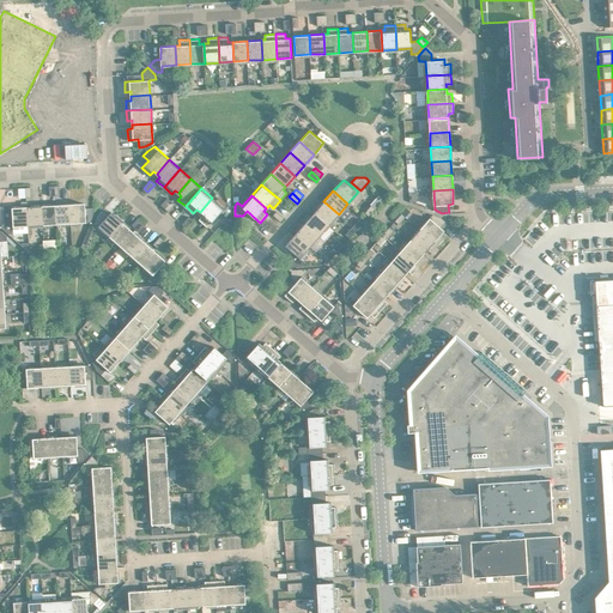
[(162,204),(165,207),(171,200),(168,196),(162,204)]
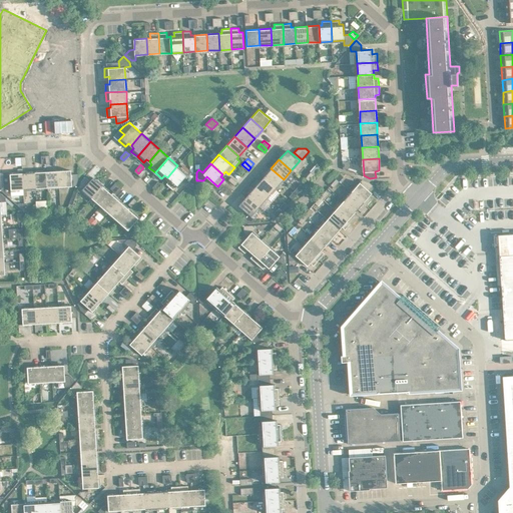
[(177,165),(167,177),(169,180),(166,183),(173,189),(183,177),(187,181),(194,181),(193,172),(190,169),(186,173),(177,165)]
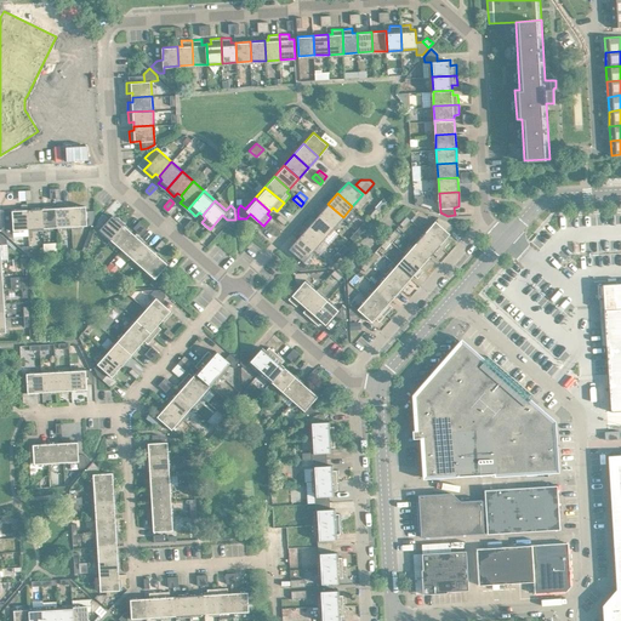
[(174,203),(167,210),(171,214),(178,206),(174,203)]
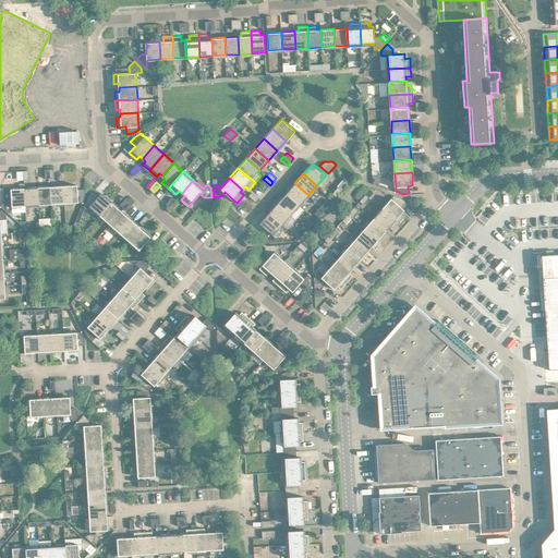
[(294,183),(287,193),(300,205),(308,195),(294,183)]
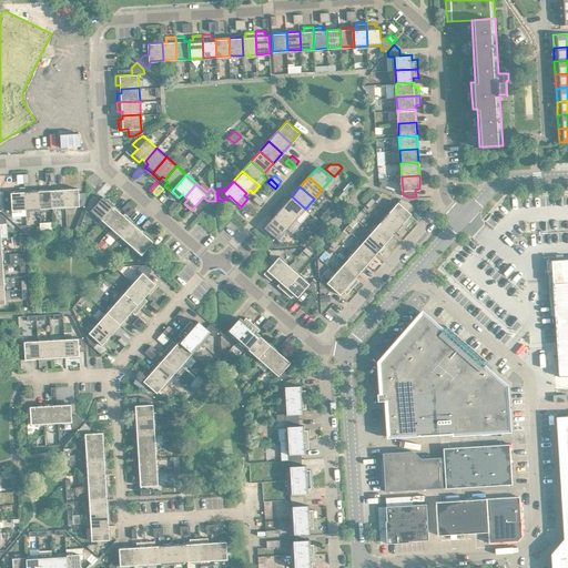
[(79,188),(64,189),(66,206),(84,205),(87,198),(87,192),(79,192),(79,188)]
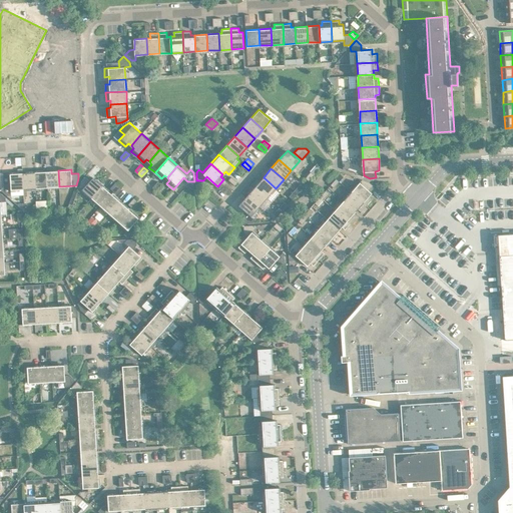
[(46,170),(34,171),(35,187),(47,187),(46,170)]
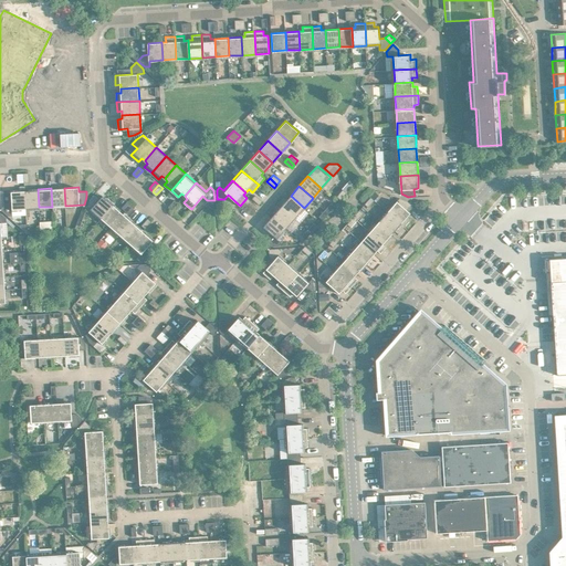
[(64,188),(51,188),(52,207),(65,206),(64,188)]
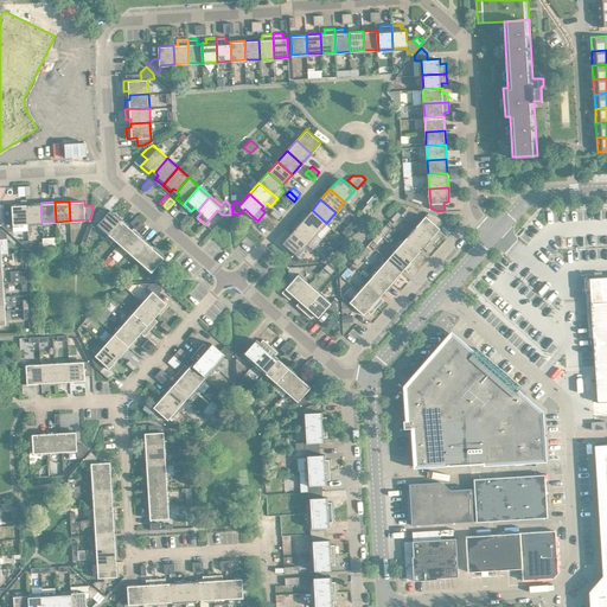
[(40,203),(26,204),(27,223),(42,222),(40,203)]
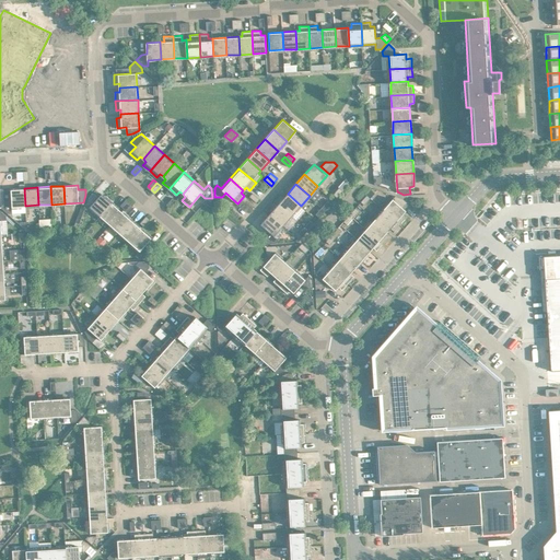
[(334,194),(337,197),(343,190),(339,187),(334,194)]
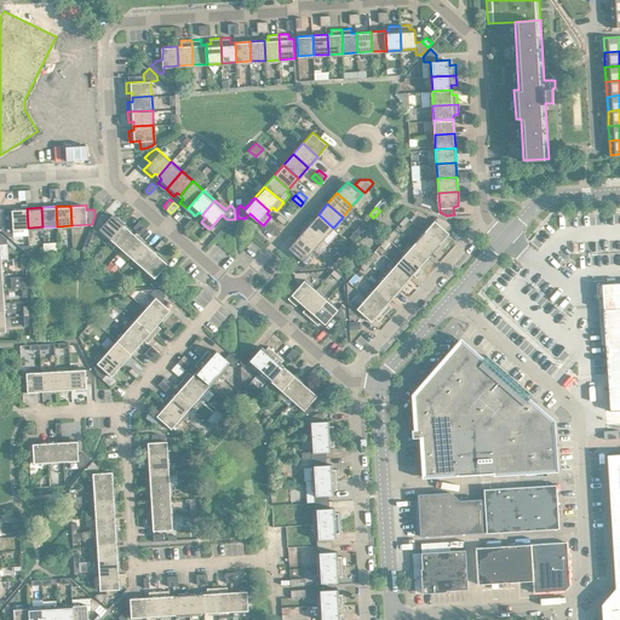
[(28,228),(27,208),(0,210),(1,219),(0,219),(0,227),(1,229),(9,235),(15,235),(13,229),(28,228)]
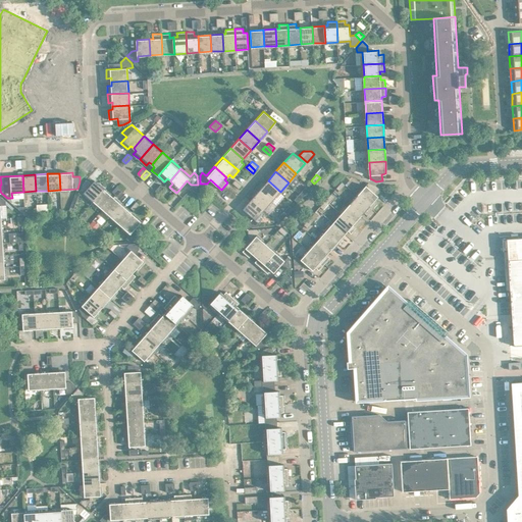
[(81,190),(93,201),(104,189),(95,180),(92,184),(87,178),(84,183),(81,190)]
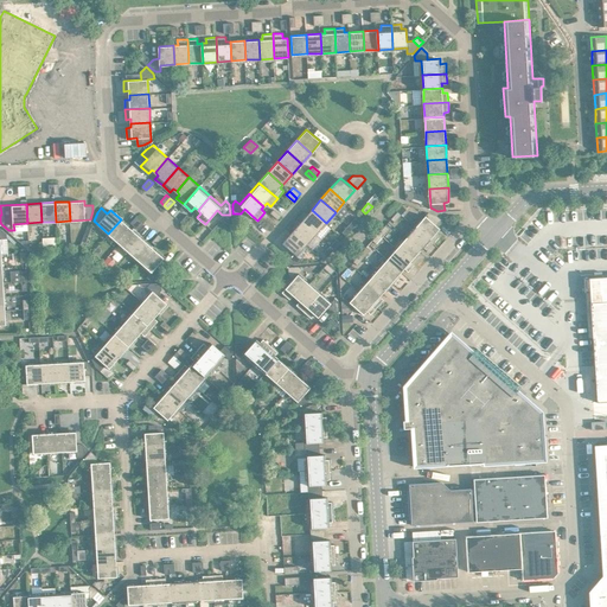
[(270,212),(279,219),(281,215),(274,209),(270,212)]
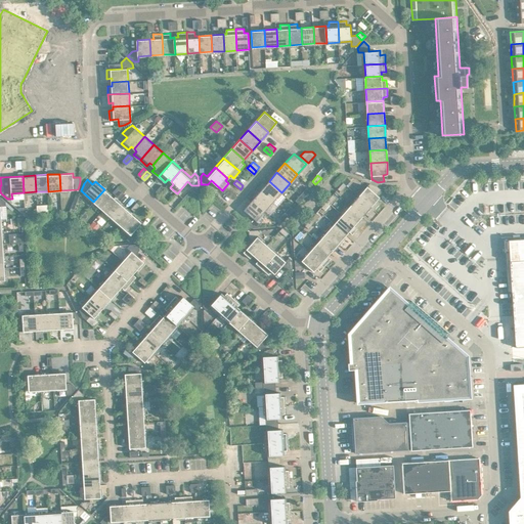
[(269,181),(261,190),(273,202),(281,192),(269,181)]
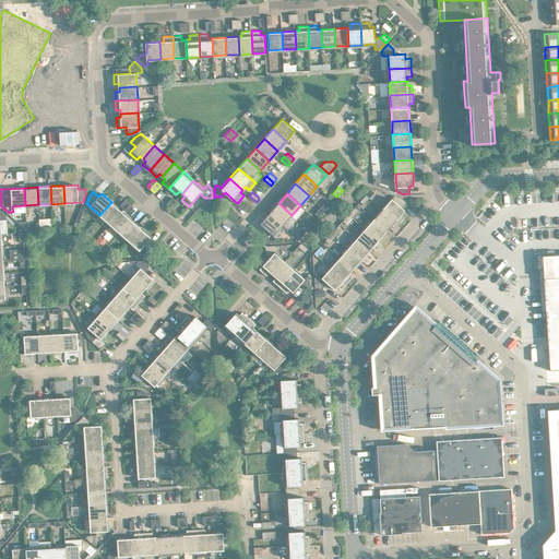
[(367,194),(360,201),(364,204),(370,198),(367,194)]
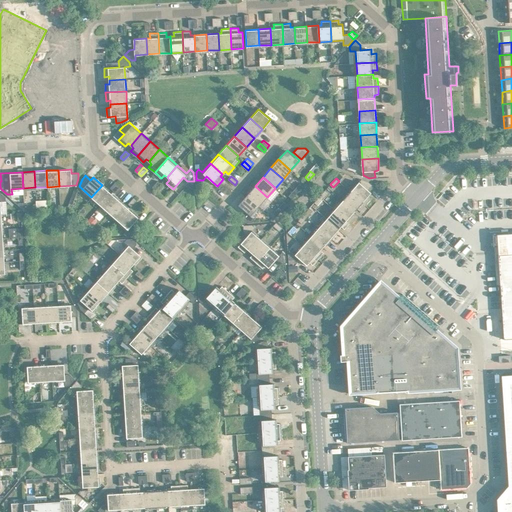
[(361,179),(351,191),(366,204),(371,198),(368,195),(371,192),(368,189),(372,185),(368,181),(361,179)]
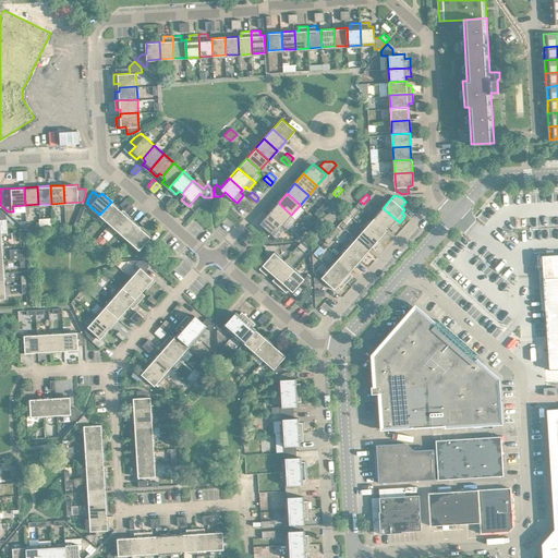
[(166,203),(170,206),(176,199),(172,196),(166,203)]
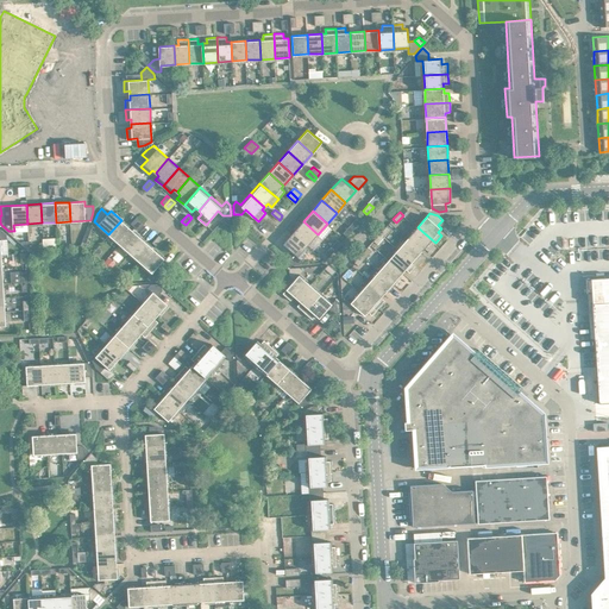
[(131,223),(135,226),(142,219),(138,215),(131,223)]
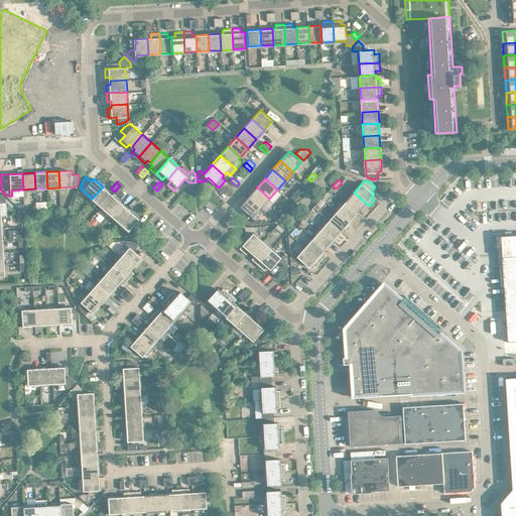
[(302,184),(296,190),(299,194),(305,187),(302,184)]
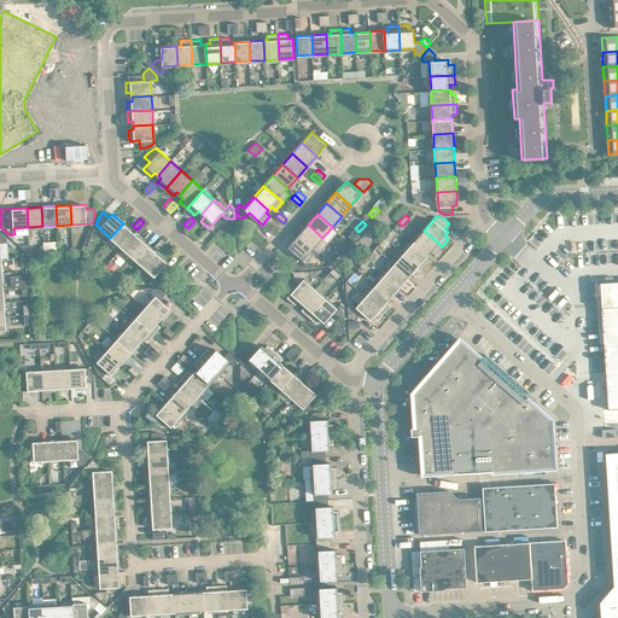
[(144,222),(136,229),(141,233),(147,226),(144,222)]
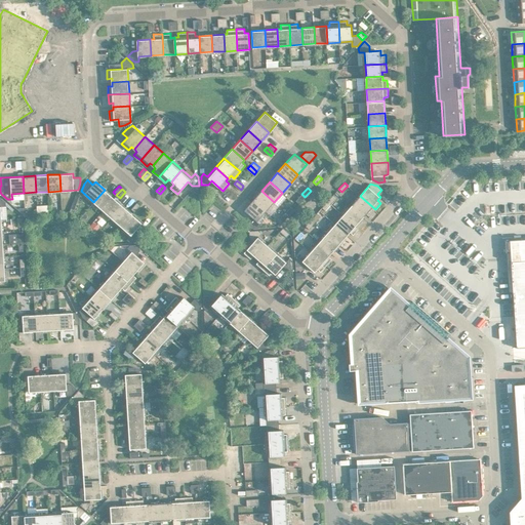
[(93,202),(103,210),(114,198),(105,190),(93,202)]
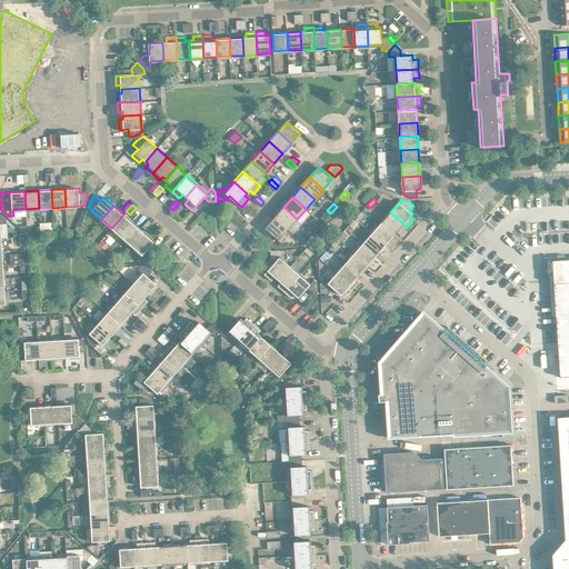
[(283,207),(275,217),(288,229),(297,219),(283,207)]
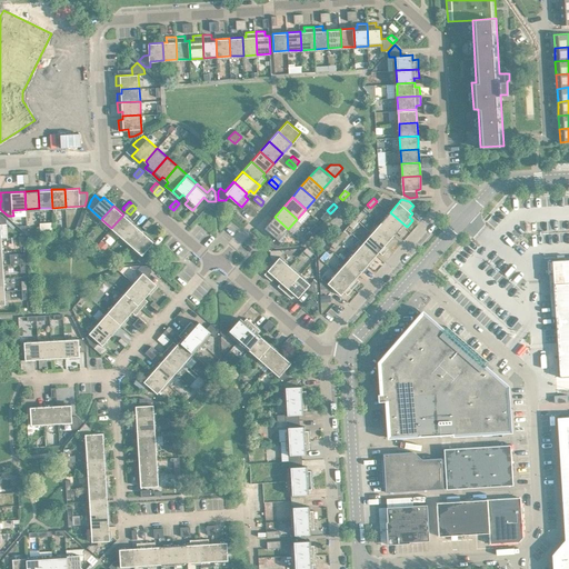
[(330,213),(327,210),(321,217),(325,220),(330,213)]
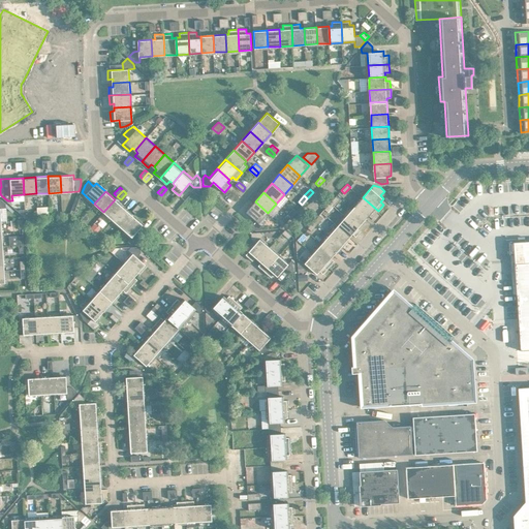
[(336,195),(331,203),(334,206),(339,198),(336,195)]
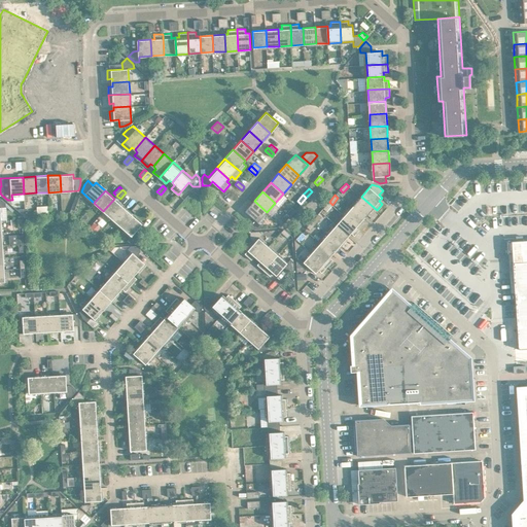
[(361,197),(353,206),(365,217),(367,214),(371,217),(377,210),(361,197)]
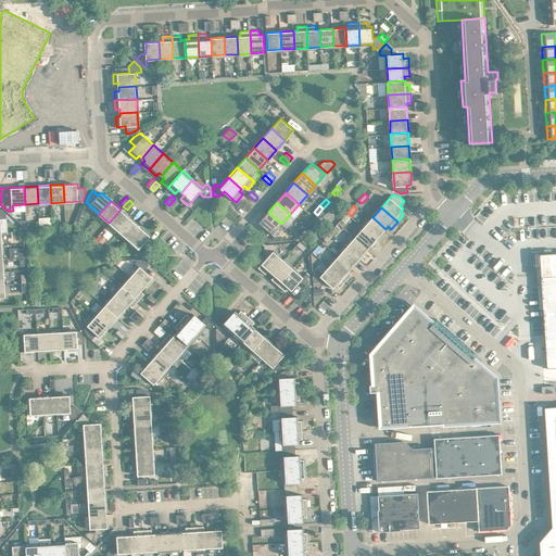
[(109,223),(118,231),(130,218),(121,210),(109,223)]
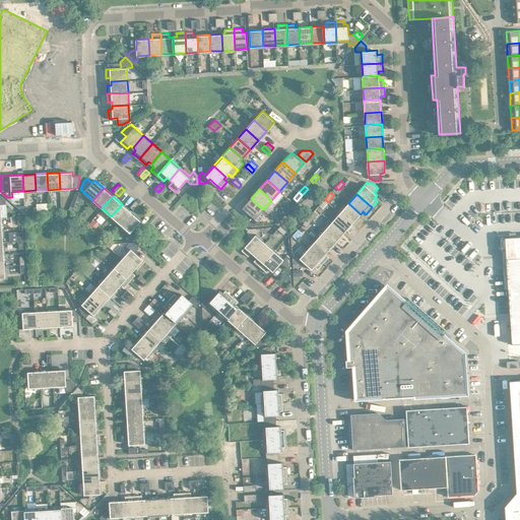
[(263,209),(251,198),(242,207),(250,215),(247,219),(247,225),(256,225),(259,221),(254,218),(263,209)]
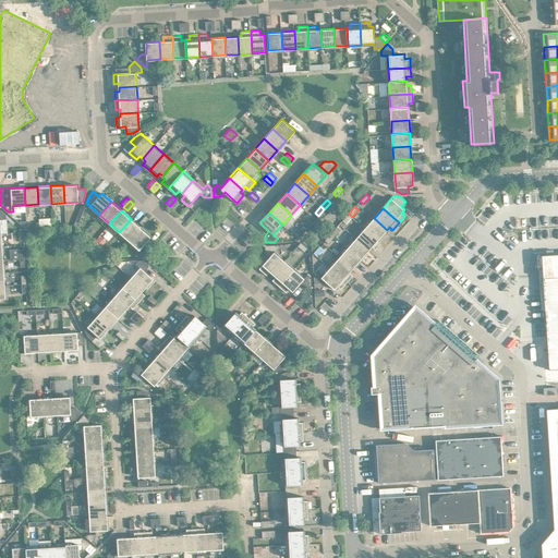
[(352,217),(349,214),(342,220),(346,223),(352,217)]
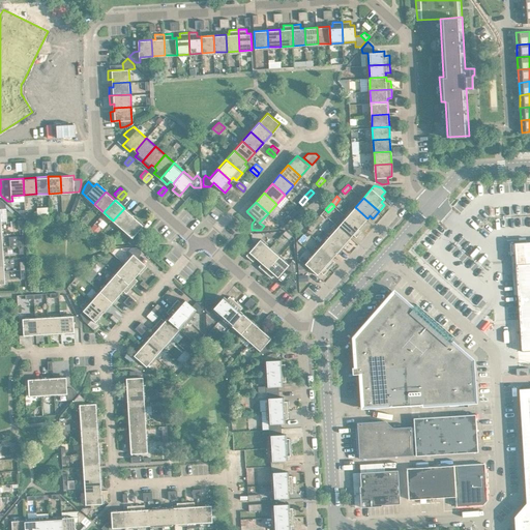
[(133,210),(136,213),(142,207),(139,204),(133,210)]
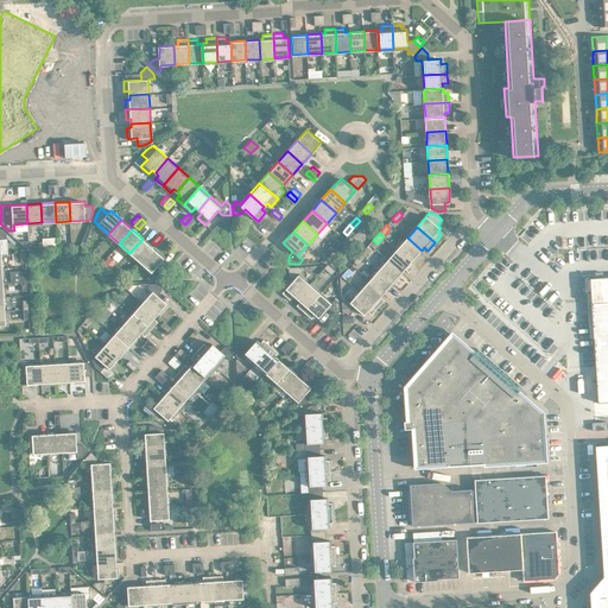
[(57,236),(43,238),(44,246),(57,245),(57,236)]
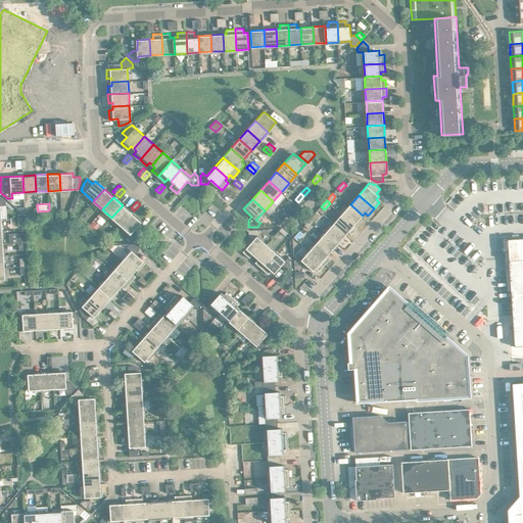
[(350,204),(342,214),(358,227),(364,221),(360,218),(363,216),(350,204)]
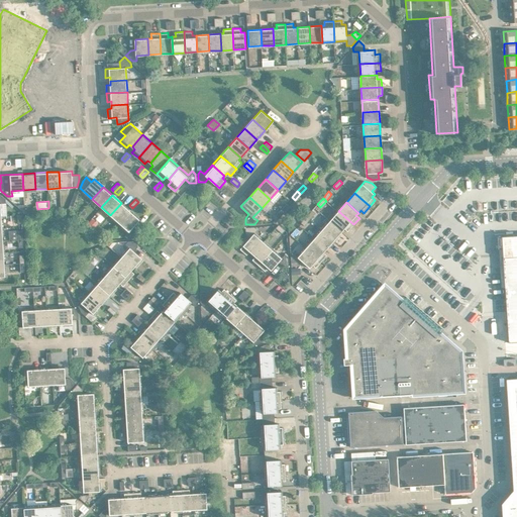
[(110,215),(119,223),(130,211),(121,203),(110,215)]
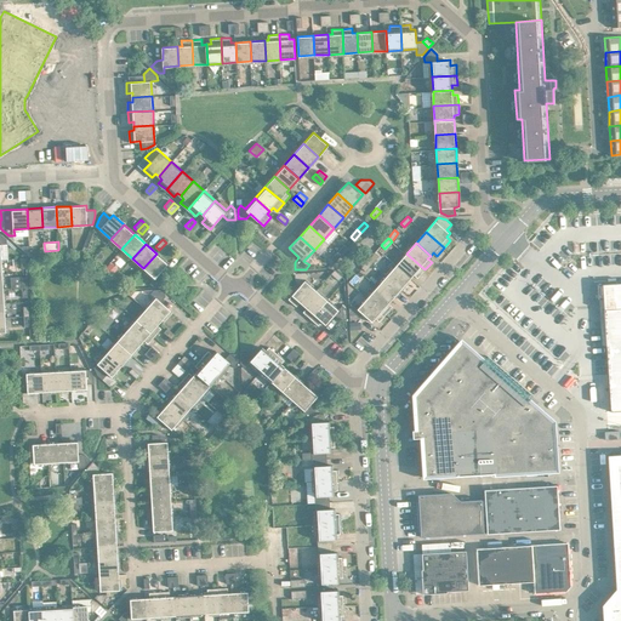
[(345,244),(337,251),(342,255),(348,248),(345,244)]
